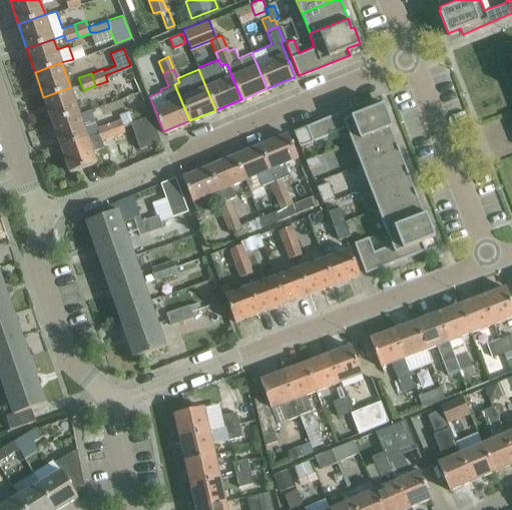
[(78,111),(70,87),(43,97),(52,120),(78,111)]
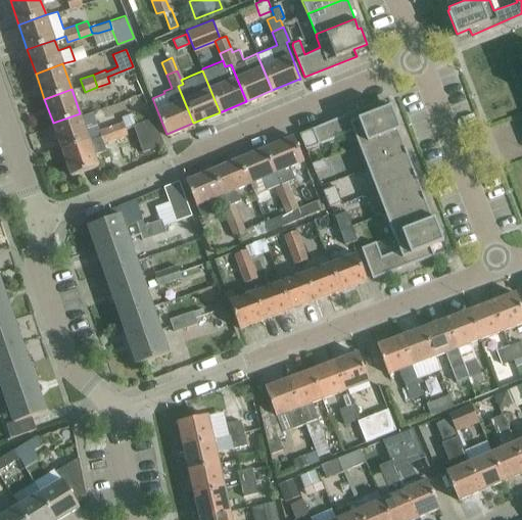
[(390,104),(377,110),(374,101),(299,132),(305,147),(353,127),(360,144),(397,129),(399,128),(390,104)]
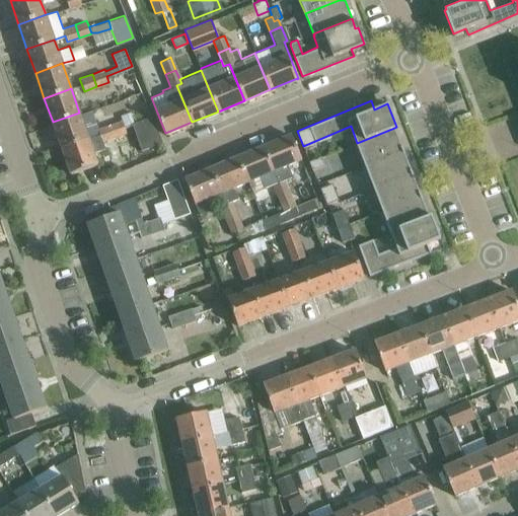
[(53,122),(61,147),(88,137),(79,113),(53,122)]
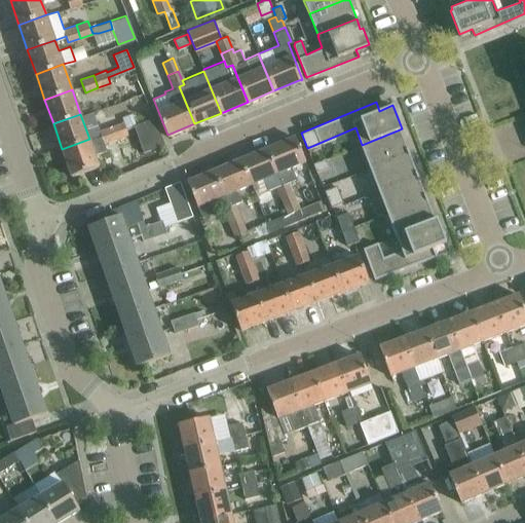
[(137,123),(125,127),(126,128),(127,133),(129,139),(138,137),(143,151),(164,143),(163,140),(162,137),(157,124),(154,117),(153,117),(137,123)]
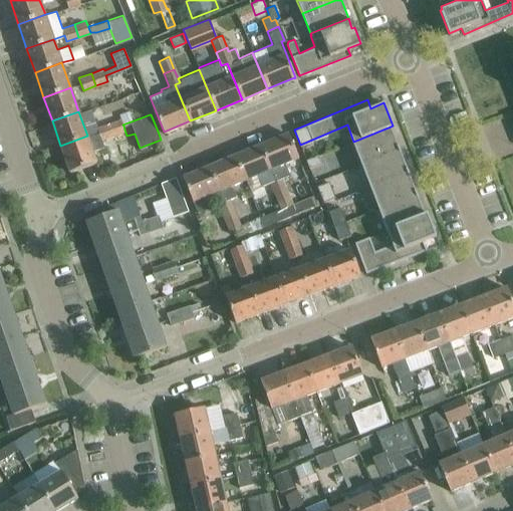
[(108,122),(112,134),(124,130),(121,122),(120,118),(108,122)]
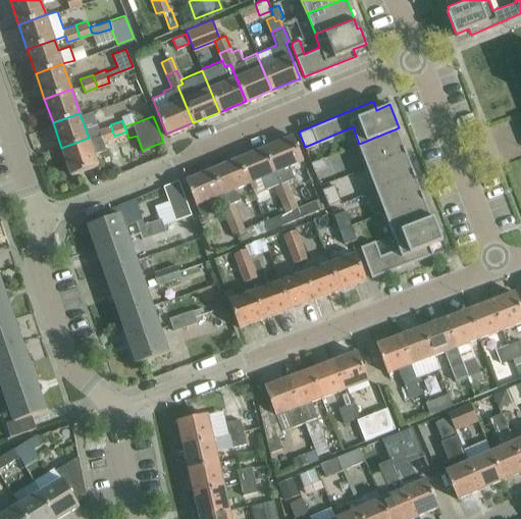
[(102,140),(114,136),(110,124),(98,128),(100,134),(102,140)]
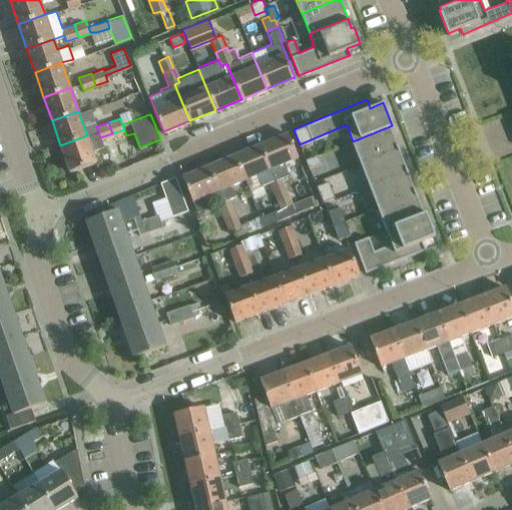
[(390,126),(353,141),(361,162),(398,147),(390,126)]
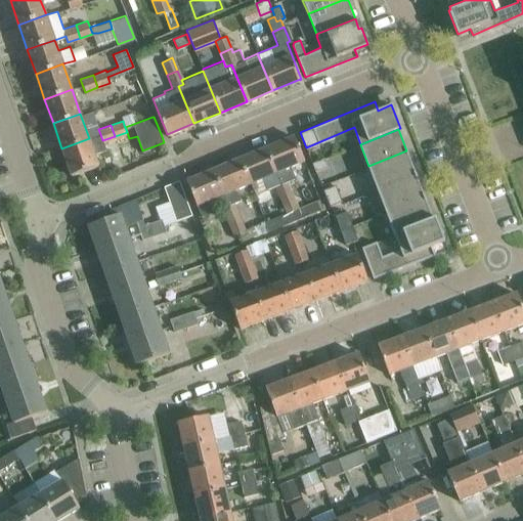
[(100,134),(89,138),(61,148),(71,174),(98,165),(93,153),(105,148),(102,140),(100,134)]
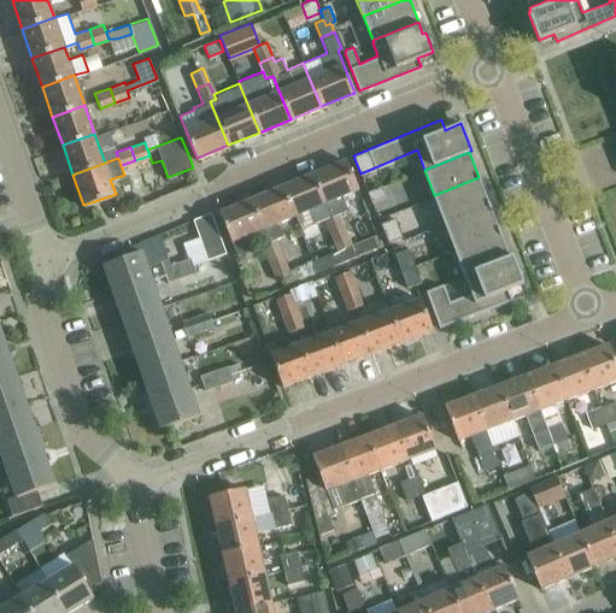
[(345,159),(312,172),(329,216),(335,212),(346,208),(340,195),(357,188),(345,159)]
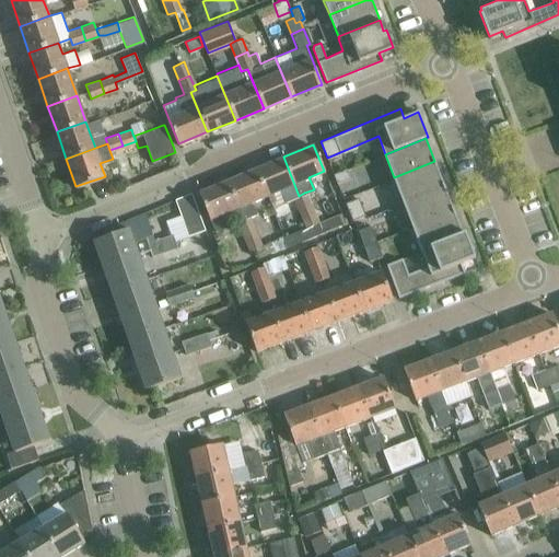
[(255,169),(266,196),(279,189),(284,201),(293,198),(299,212),(311,208),(304,193),(299,196),(283,157),(255,169)]
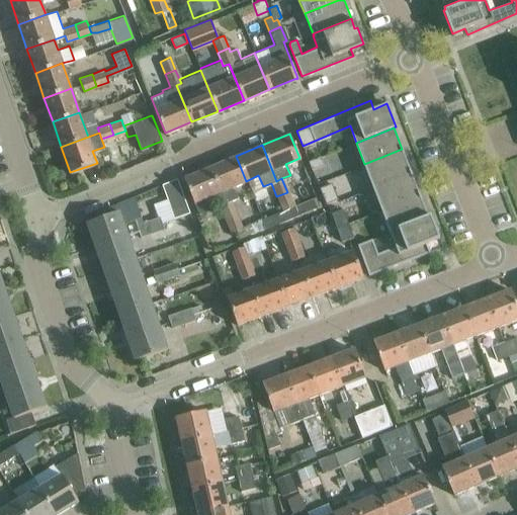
[(402,149),(364,164),(373,186),(411,172),(402,149)]
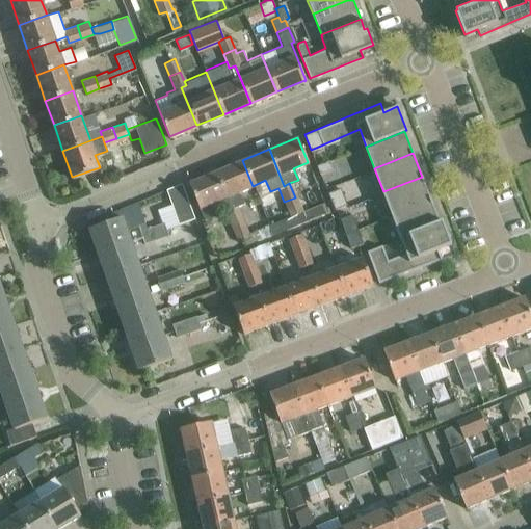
[(253,186),(242,160),(215,172),(231,208),(237,206),(243,203),(239,191),(253,186)]
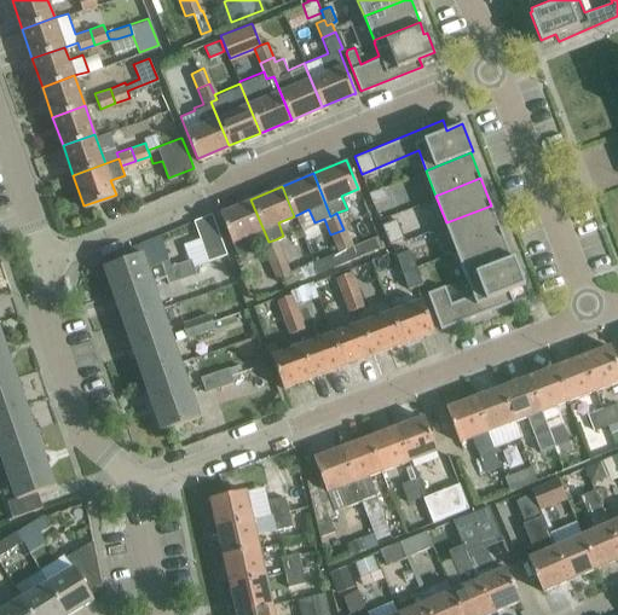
[(382,186),(368,191),(371,201),(386,196),(382,186)]
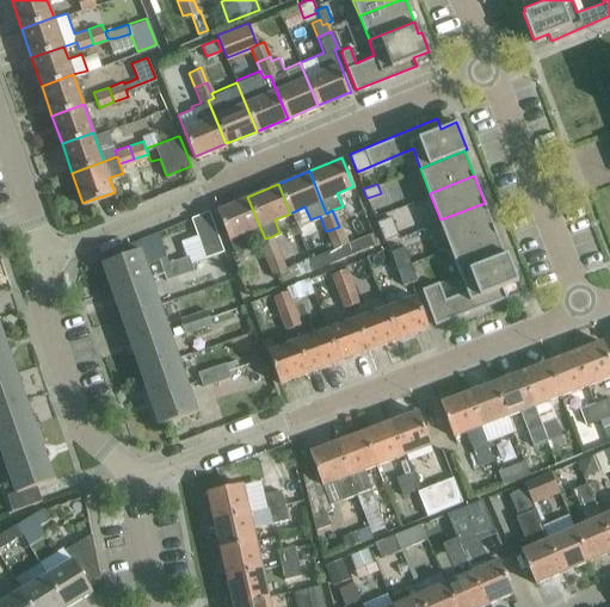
[(258,241),(265,258),(278,252),(272,236),(265,239),(247,197),(217,209),(234,252),(258,241)]
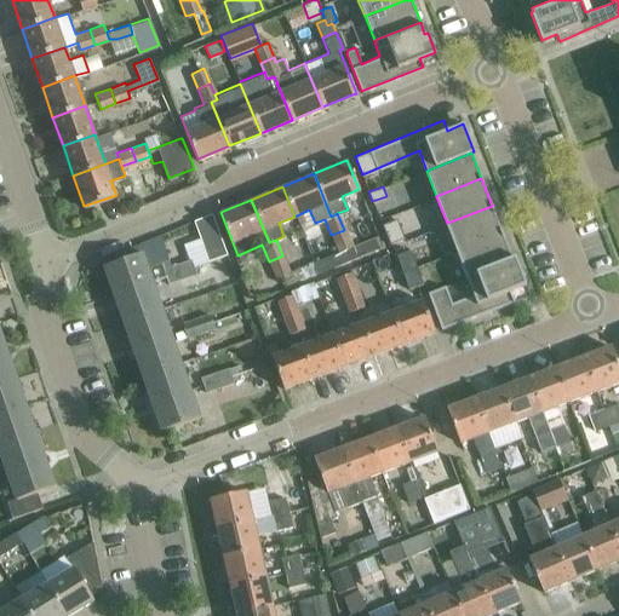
[(492,206),(447,223),(457,249),(502,232),(492,206)]
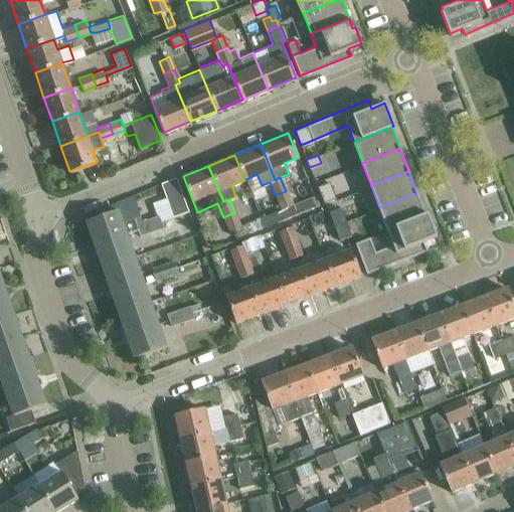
[(187,210),(177,179),(176,176),(161,182),(172,215),(187,210)]
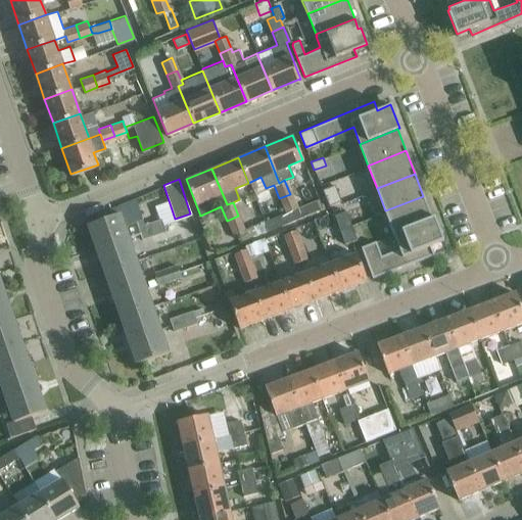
[(323,189),(326,197),(337,192),(334,185),(323,189)]
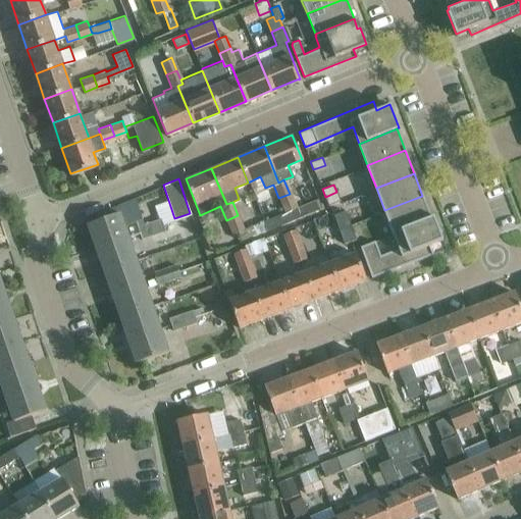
[(336,192),(325,197),(328,204),(340,199),(336,192)]
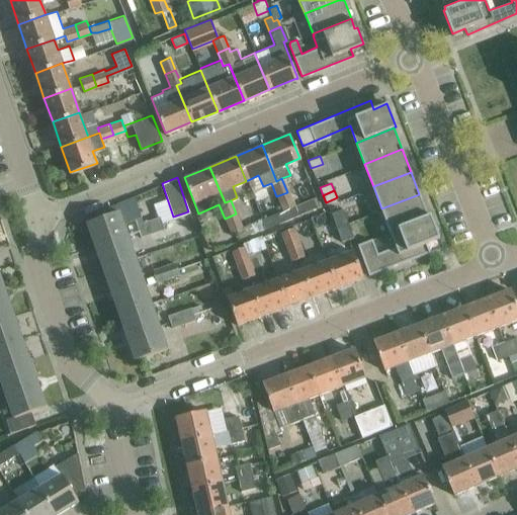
[(287,192),(276,196),(282,209),(288,207),(292,205),(287,192)]
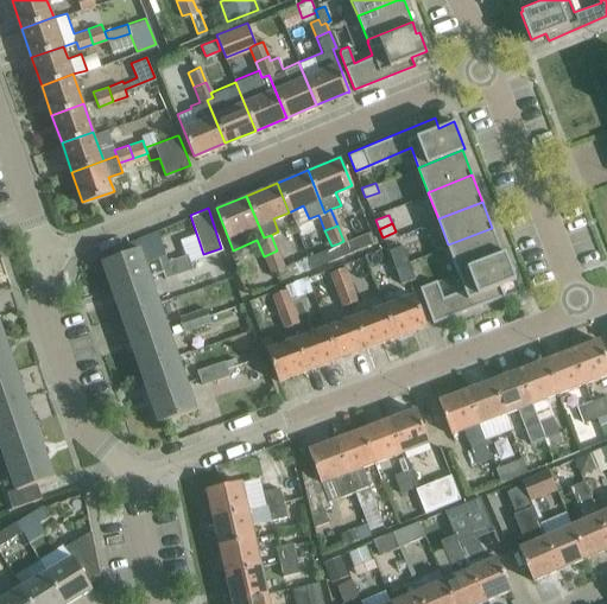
[(492,228),(448,245),(457,269),(501,253),(492,228)]
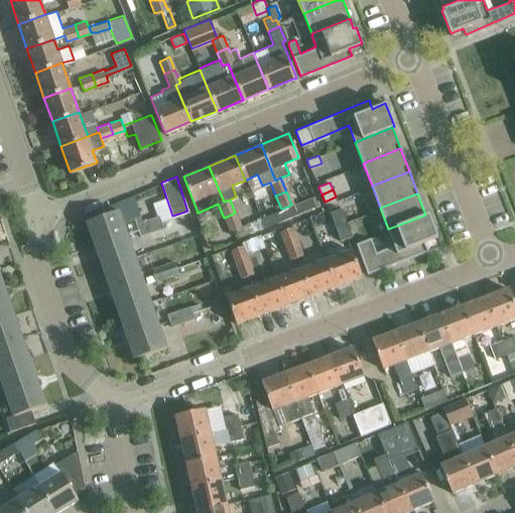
[(96,218),(87,221),(94,243),(126,232),(137,228),(136,223),(142,221),(132,195),(114,202),(93,211),(96,218)]
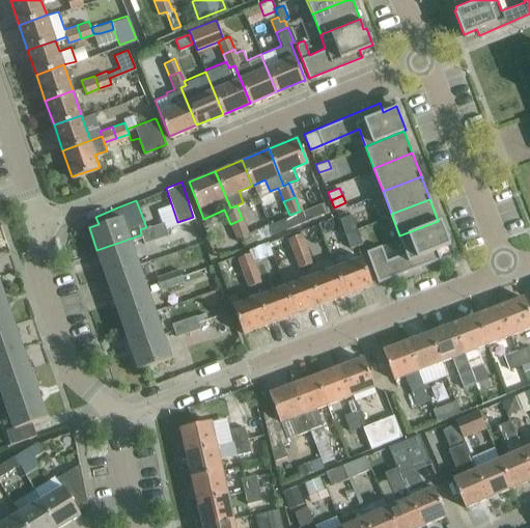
[(323,201),(296,213),(300,221),(326,211),(323,201)]
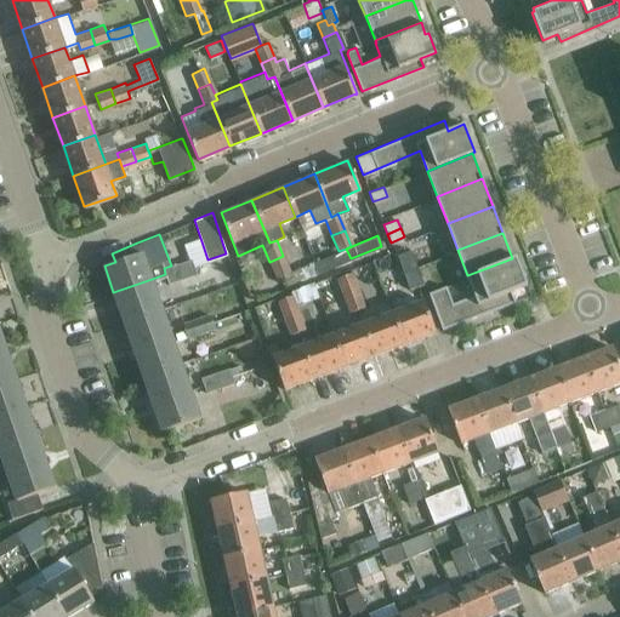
[(339,252),(311,263),(316,273),(351,258),(346,249),(339,252)]
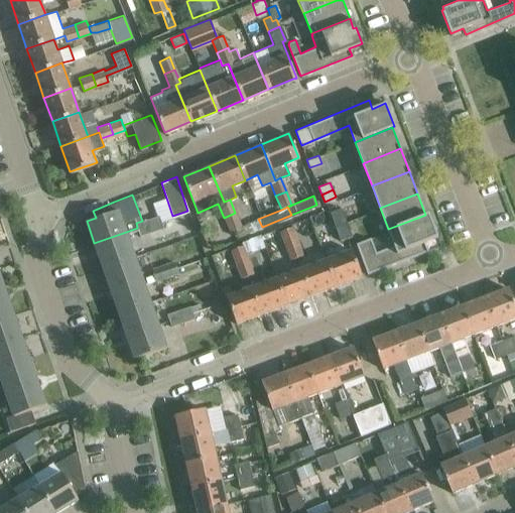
[(342,207),(331,211),(335,225),(345,221),(346,221),(342,207)]
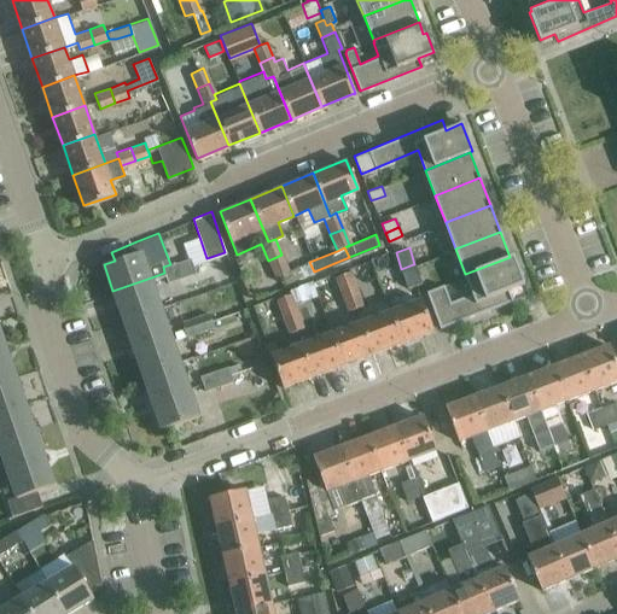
[(289,270),(281,255),(268,261),(275,276),(289,270)]
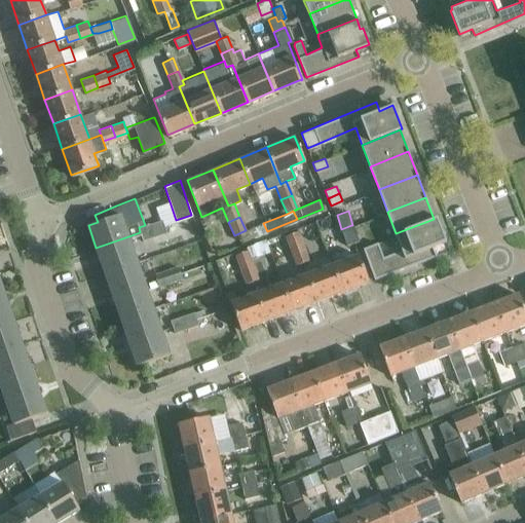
[(437,218),(434,219),(396,233),(403,250),(382,258),(377,243),(363,249),(374,278),(436,255),(433,247),(446,241),(437,218)]
